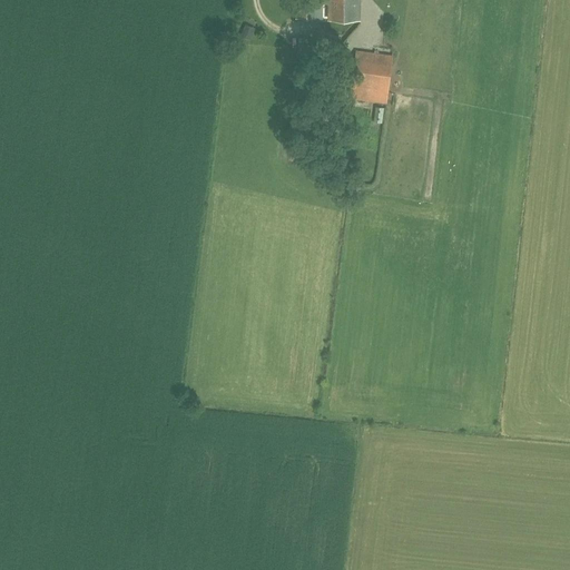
[(359,0),(328,0),(330,18),(360,19),(359,0)]
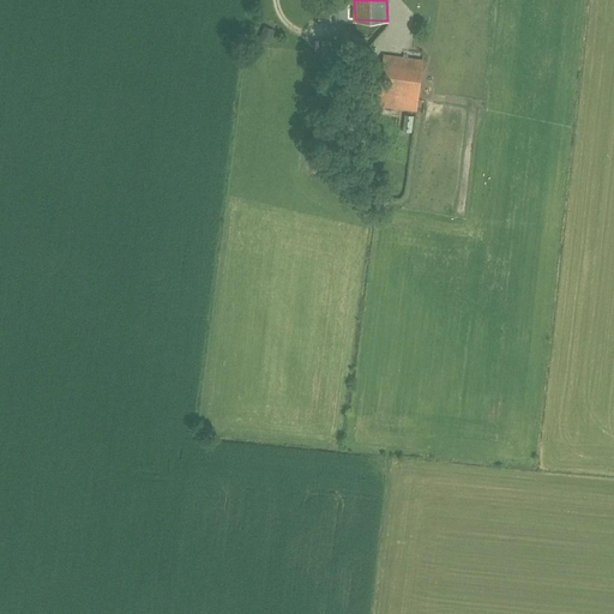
[(339,4),(323,4),(323,14),(319,14),(319,18),(323,19),(339,19),(339,4)]
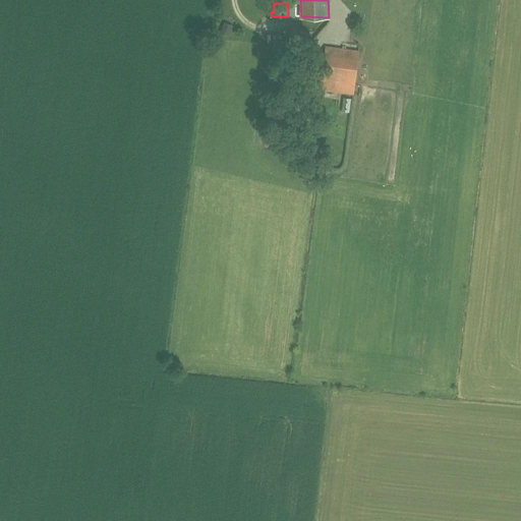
[(233,21),(227,32),(231,34),(236,22),(233,21)]
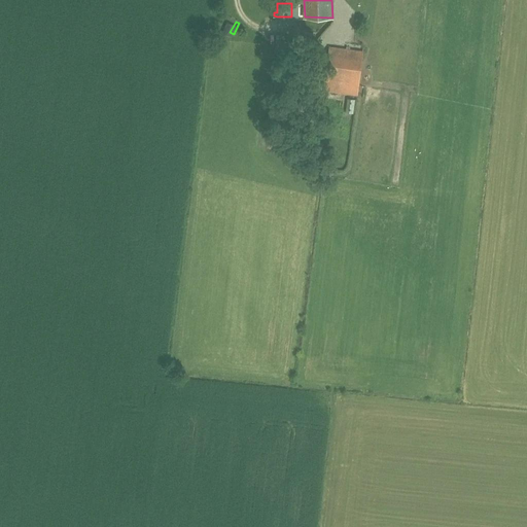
[(357,95),(363,50),(329,45),(323,90),(357,95)]
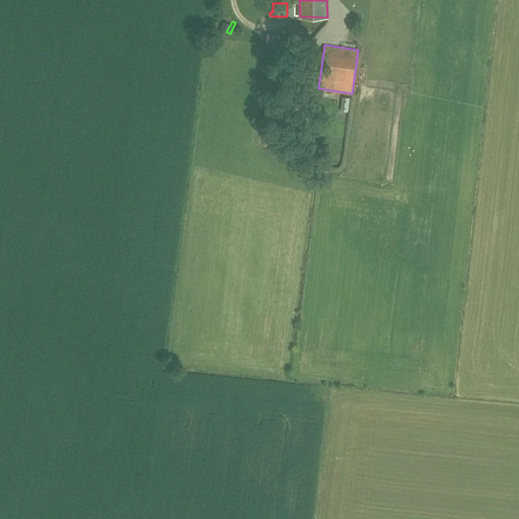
[(354,107),(354,95),(346,95),(346,107),(354,107)]
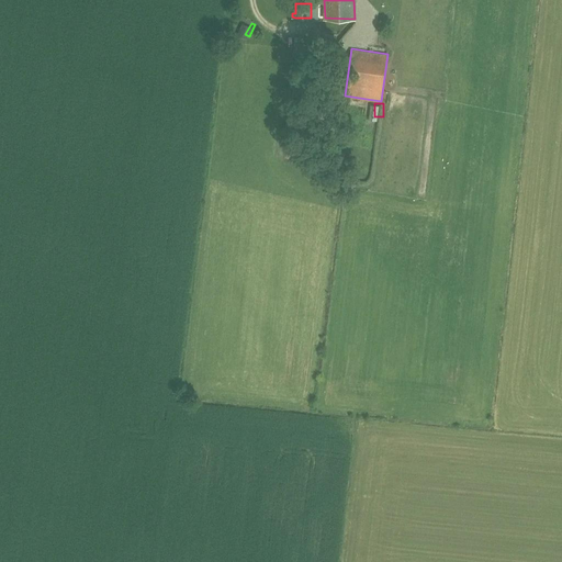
[(290,123),(305,127),(307,116),(292,113),(290,123)]
